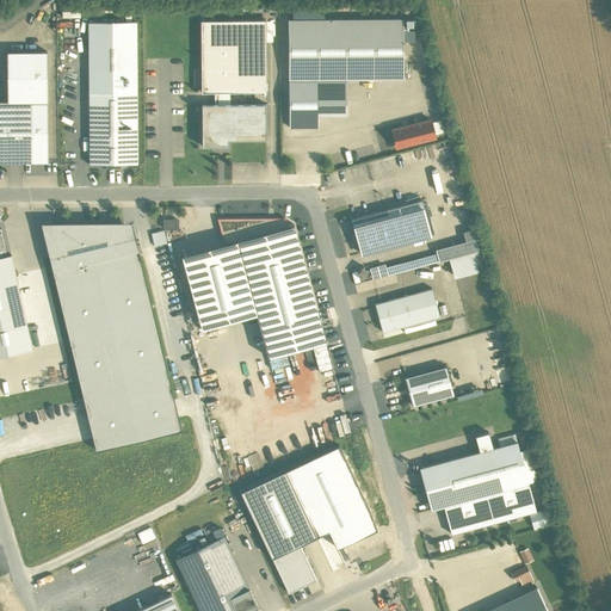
[(346,79),(403,78),(403,19),(288,19),(289,127),(319,127),(319,115),(346,115),(346,79)]
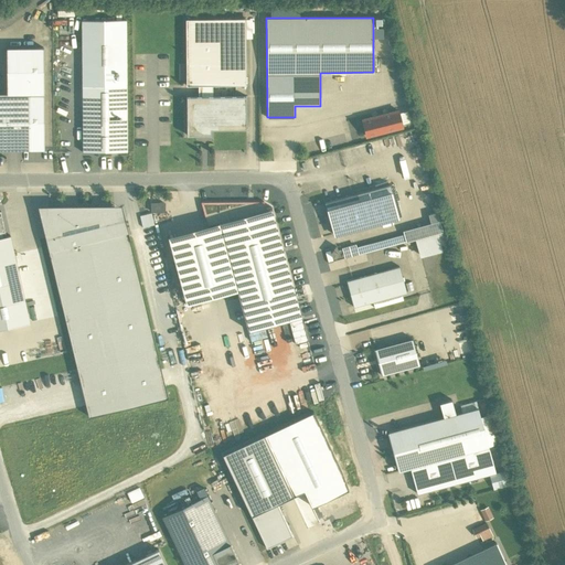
[(82,19),(83,85),(126,85),(125,19),(82,19)]
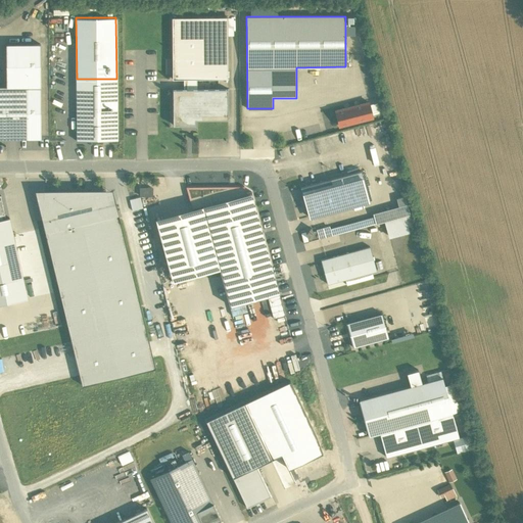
[(173,89),(173,125),(189,125),(195,125),(195,120),(228,120),(228,89),(195,89),(195,79),(228,79),(228,17),(172,17),(173,79),(184,79),(184,89),(173,89)]
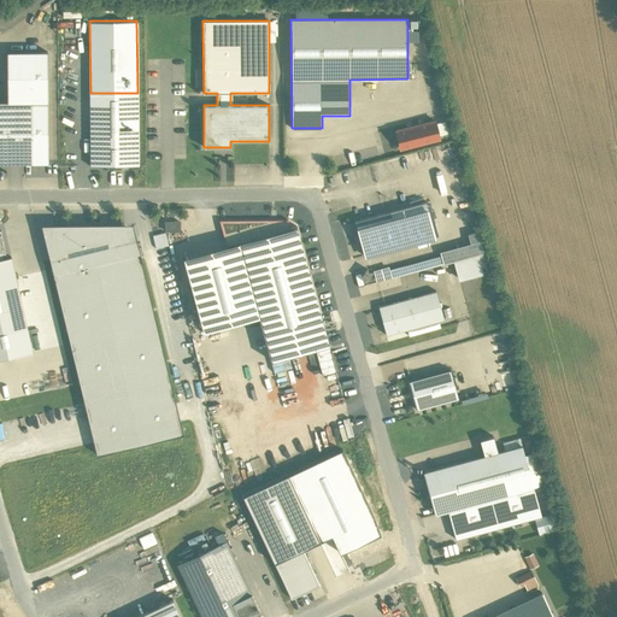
[(0,162),(15,163),(50,163),(48,48),(6,48),(6,99),(0,99),(0,162)]
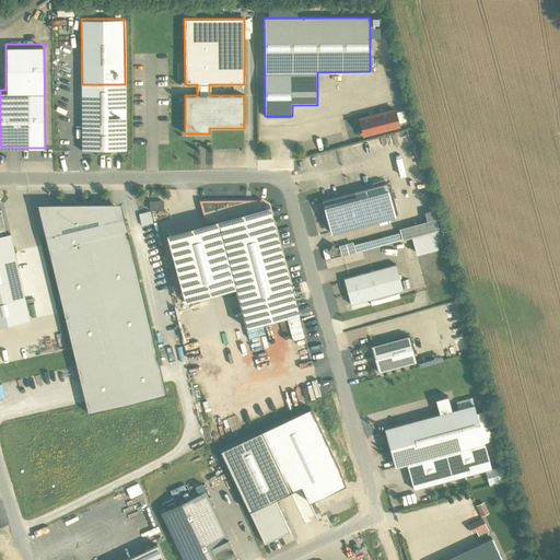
[(82,84),(83,150),(98,150),(126,150),(125,84),(82,84)]
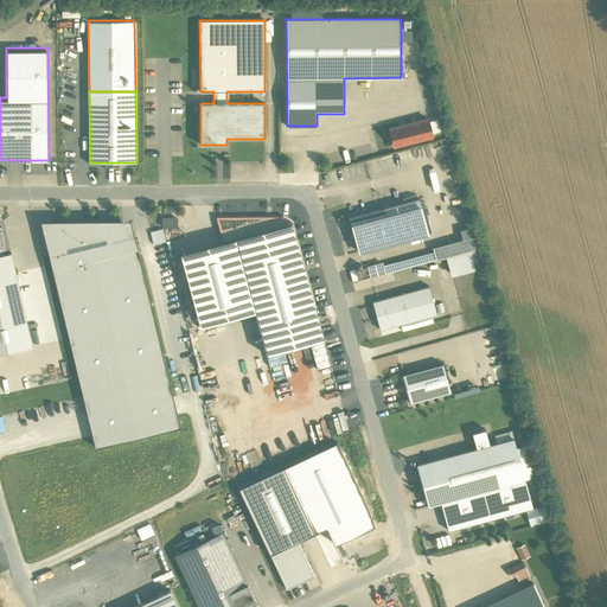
[(388,128),(394,147),(434,138),(429,117),(388,128)]
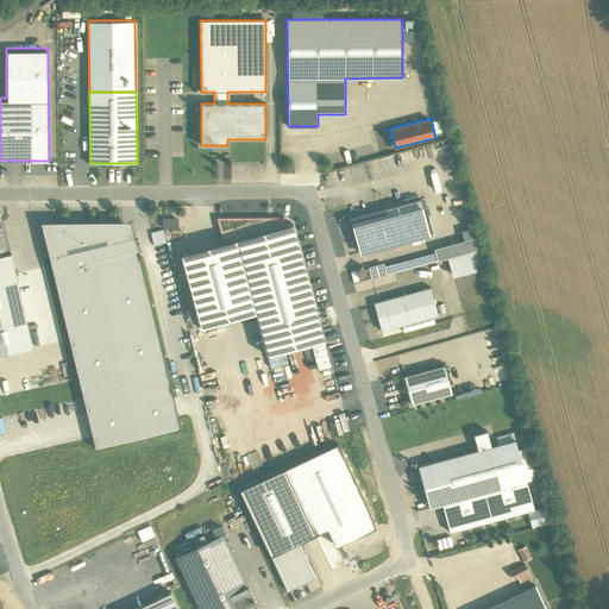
[(380,209),(350,218),(360,255),(363,255),(431,236),(420,199),(380,209)]
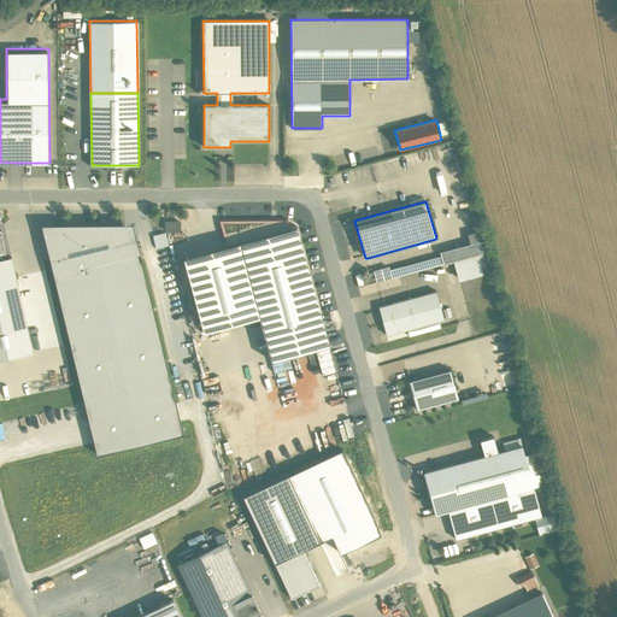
[(227,246),(239,242),(258,316),(270,360),(328,345),(325,334),(321,315),(297,227),(291,228),(288,219),(219,219),(227,246)]
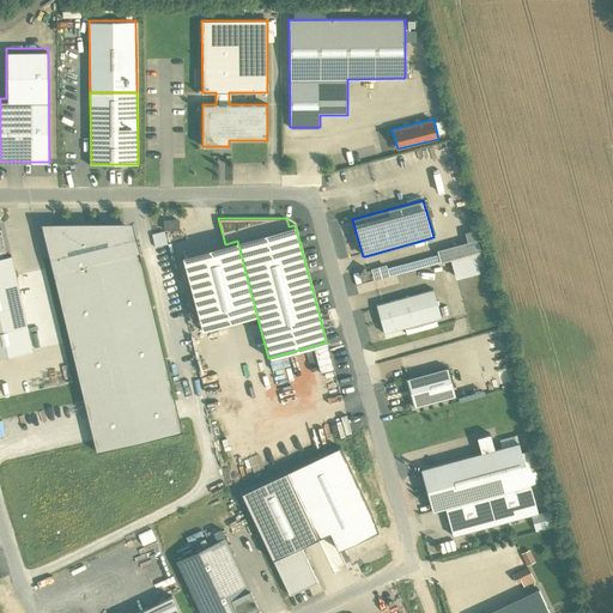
[(93,439),(96,450),(181,429),(178,419),(176,407),(170,377),(132,223),(41,223),(50,261),(79,381),(84,399),(93,439)]
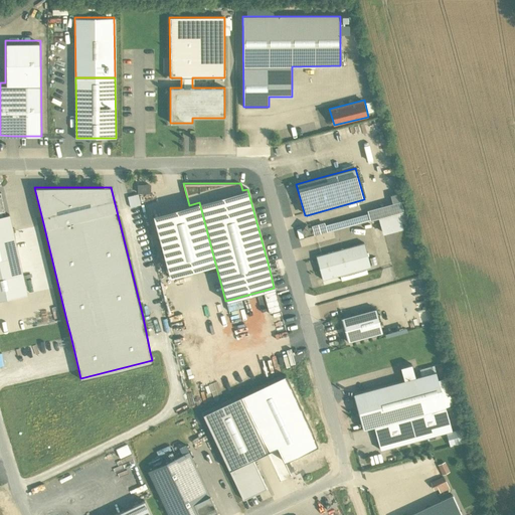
[(0,299),(29,293),(10,214),(5,215),(1,192),(0,192),(0,299)]
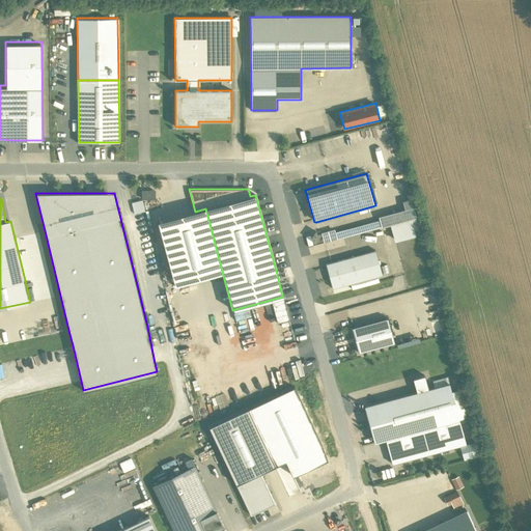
[(222,272),(205,208),(195,212),(158,222),(175,284),(222,272)]
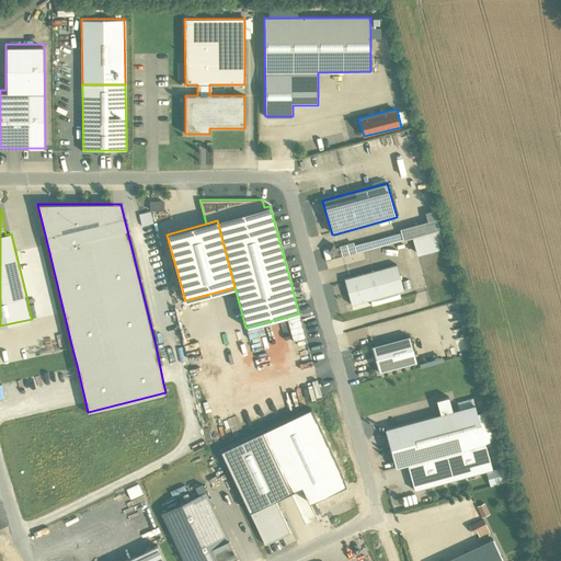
[(436,229),(434,220),(402,229),(404,238),(436,229)]
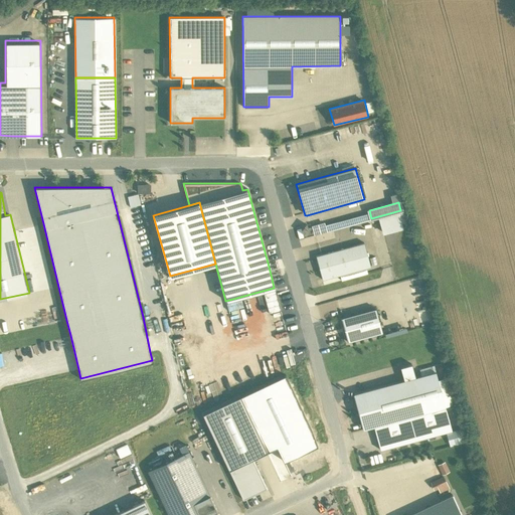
[(367,212),(327,223),(329,229),(369,218),(367,212)]
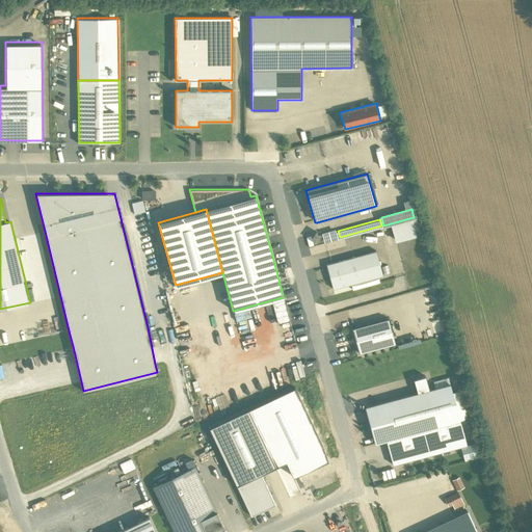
[(393,227),(397,240),(419,234),(415,220),(393,227)]
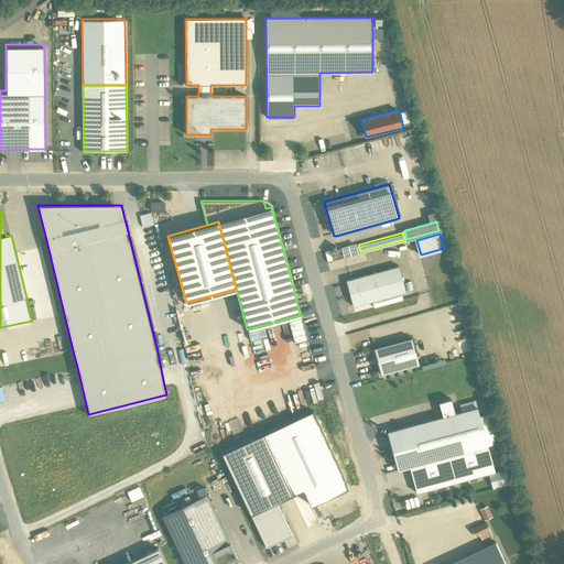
[(357,242),(344,247),(346,256),(360,251),(358,245),(357,242)]
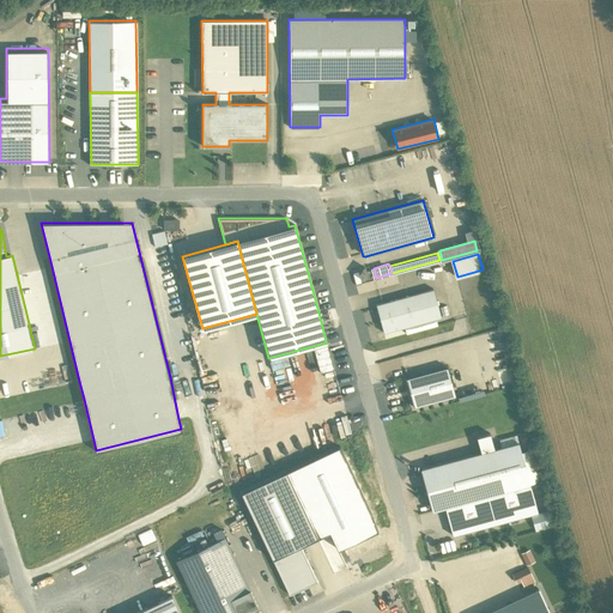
[(382,303),(376,304),(378,315),(383,333),(384,333),(443,317),(435,289),(382,303)]
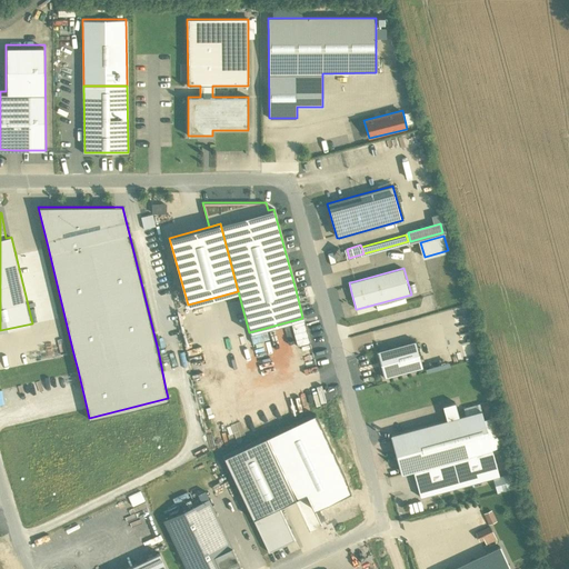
[(378,351),(377,351),(380,365),(385,377),(421,367),(416,340),(378,351)]
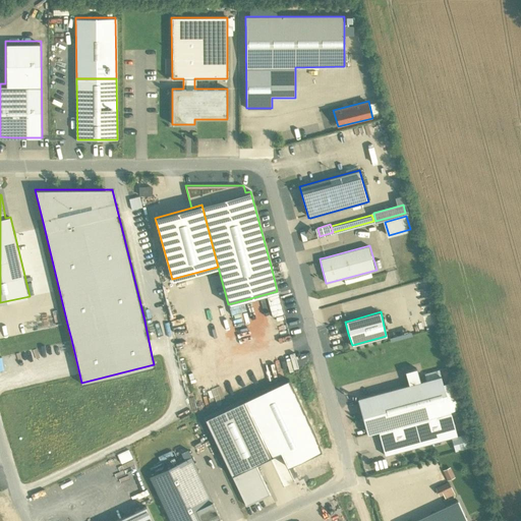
[(440,375),(357,398),(362,416),(367,433),(379,430),(385,454),(456,435),(440,375)]
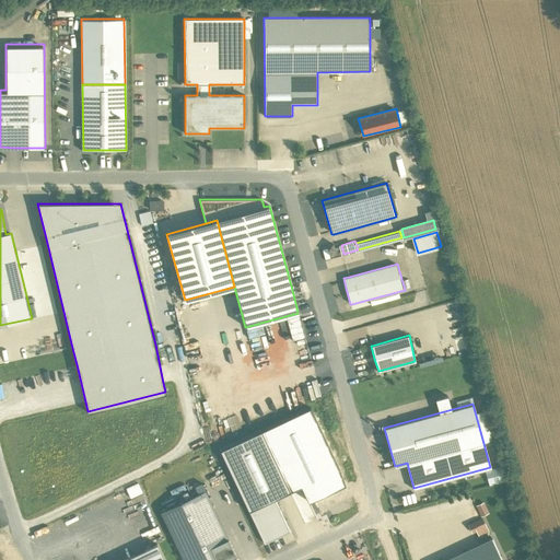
[(311,407),(261,430),(291,491),(302,486),(310,502),(346,483),(311,407)]
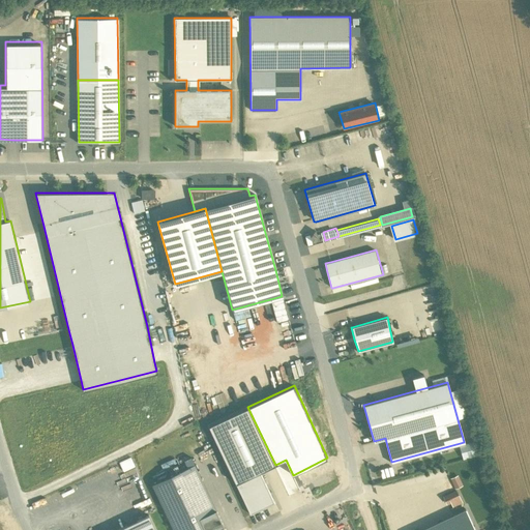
[(247,407),(208,425),(236,483),(260,472),(275,465),(247,407)]
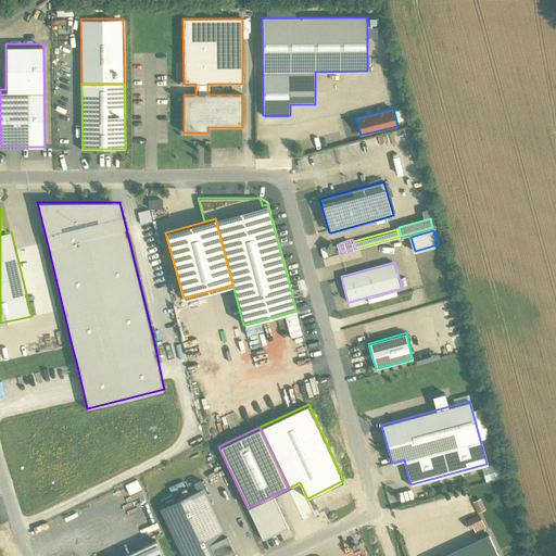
[(204,487),(159,508),(181,555),(211,555),(214,555),(209,543),(226,534),(204,487)]
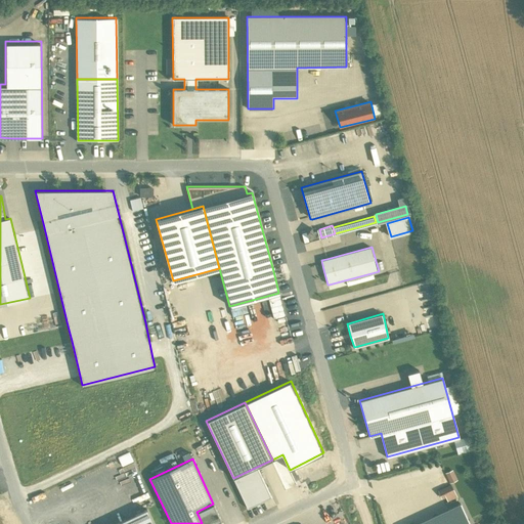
[(233,478),(247,508),(271,496),(257,467),(233,478)]
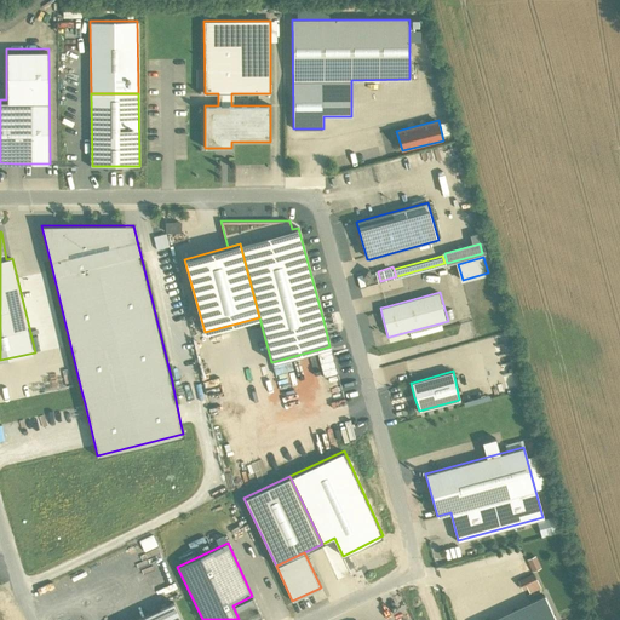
[(528,560),(533,572),(537,570),(541,568),(535,556),(528,560)]
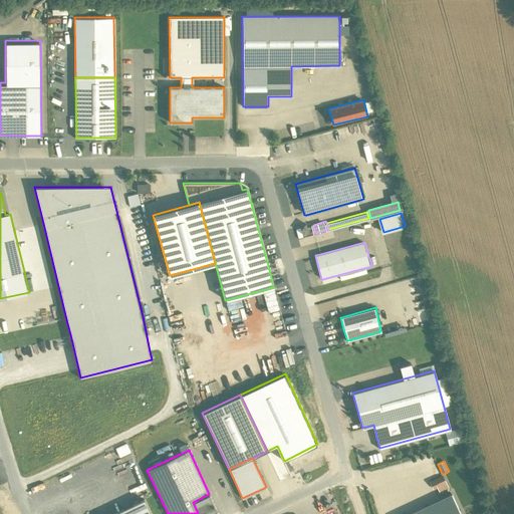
[(442,474),(429,480),(433,489),(437,487),(439,491),(448,487),(442,474)]
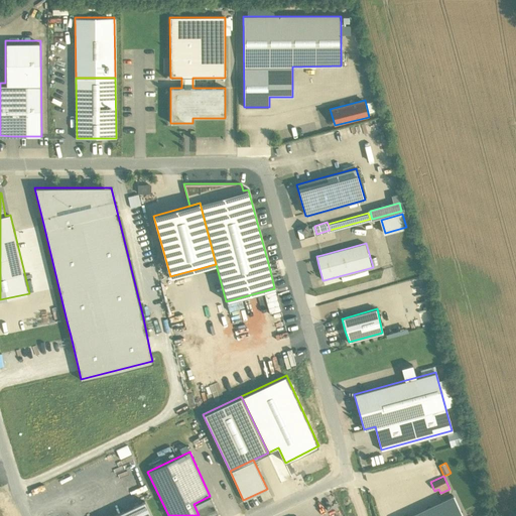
[(463,515),(453,494),(406,515),(463,515)]
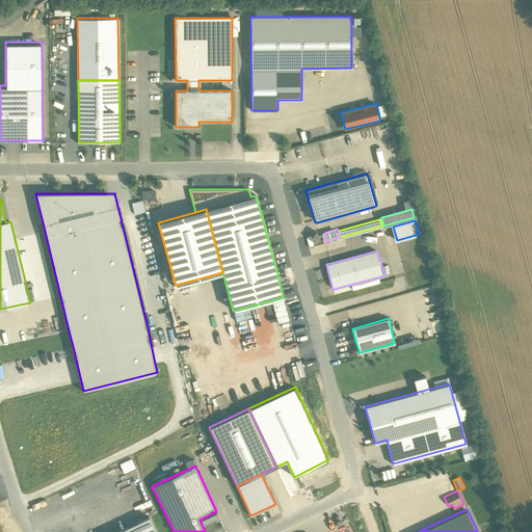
[(205,531),(215,531),(223,528),(216,511),(200,520),(205,531)]
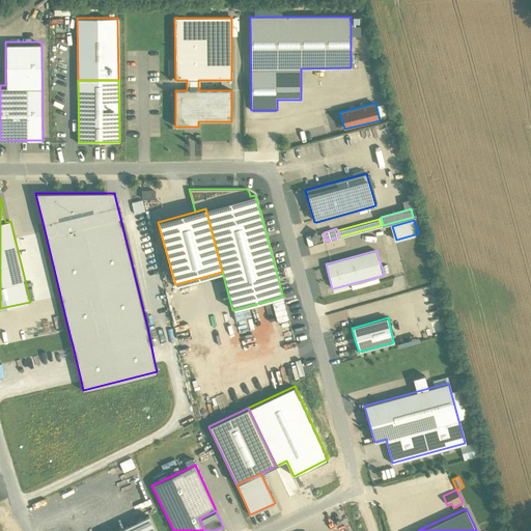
[(156,530),(149,518),(119,530),(156,530)]
